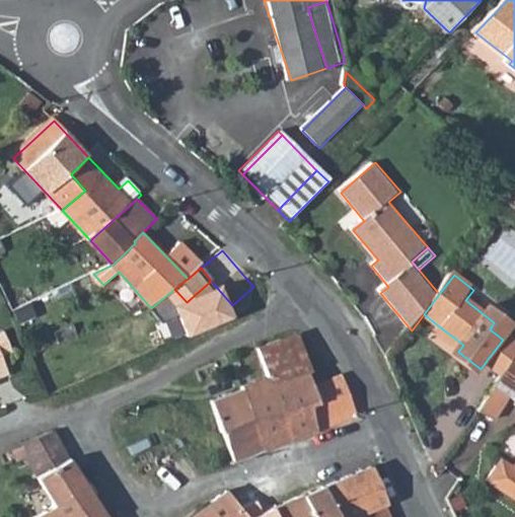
[(159,323),(187,302),(174,289),(151,308),(159,323)]
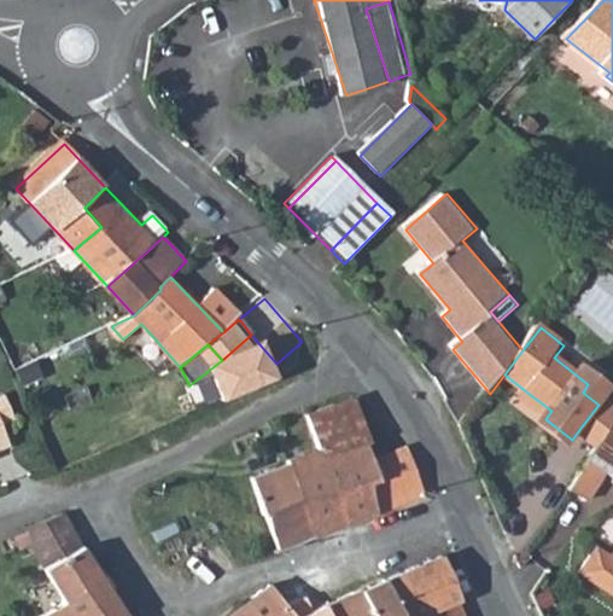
[(577,376),(588,384),(583,393),(599,405),(611,389),(583,368),(577,376)]
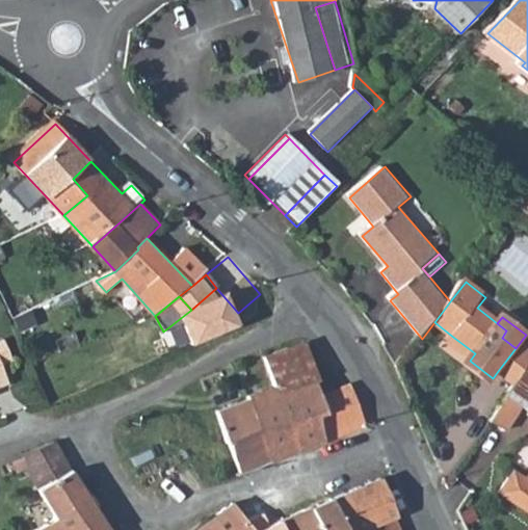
[(0,392),(16,387),(5,364),(17,360),(16,358),(6,337),(6,336),(0,337),(0,392)]
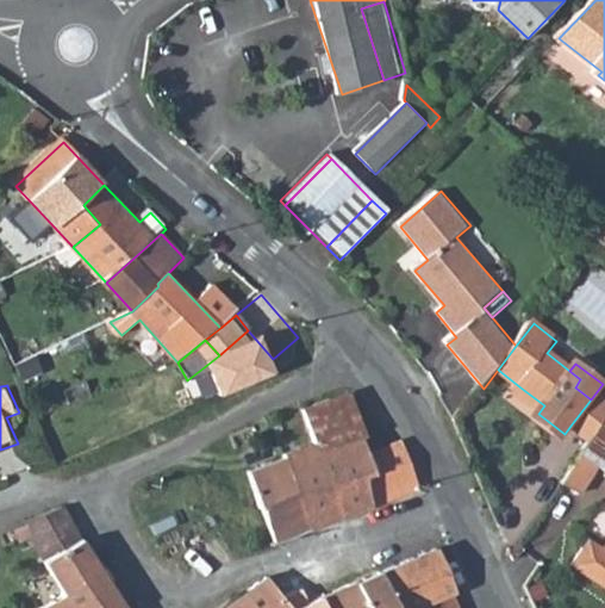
[(544,405),(521,388),(515,395),(538,414),(544,405)]
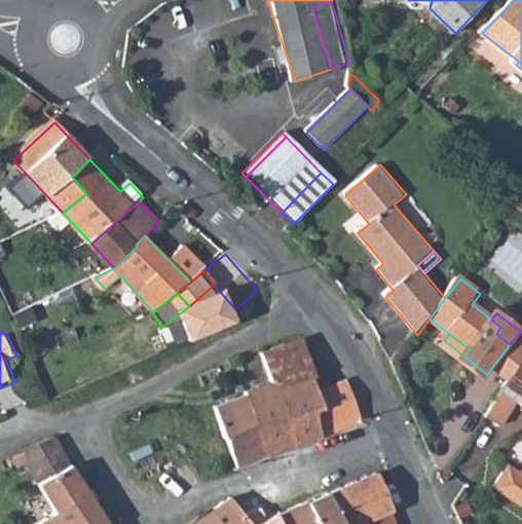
[(249,396),(271,456),(324,437),(313,411),(323,408),(320,394),(313,378),(317,374),(303,340),(264,354),(274,385),(248,393),(249,396)]
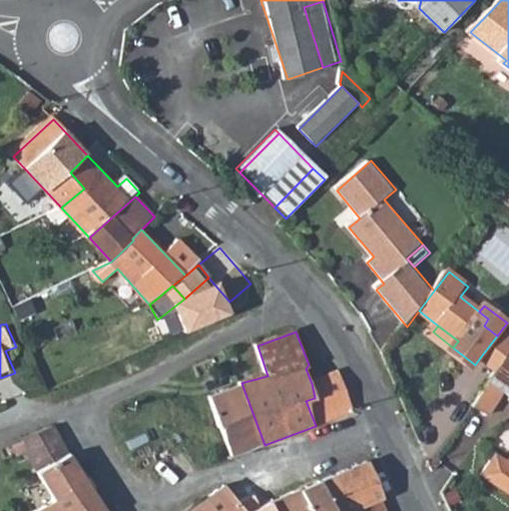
[(497,336),(480,358),(497,371),(508,354),(508,345),(497,336)]
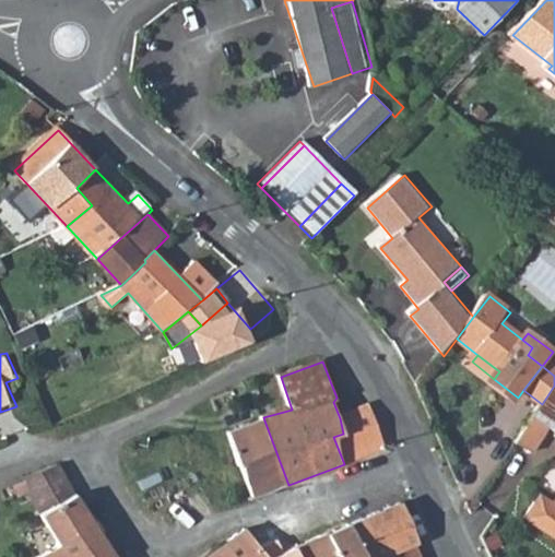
[(551,426),(554,428),(554,386),(542,404),(535,415),(551,426)]
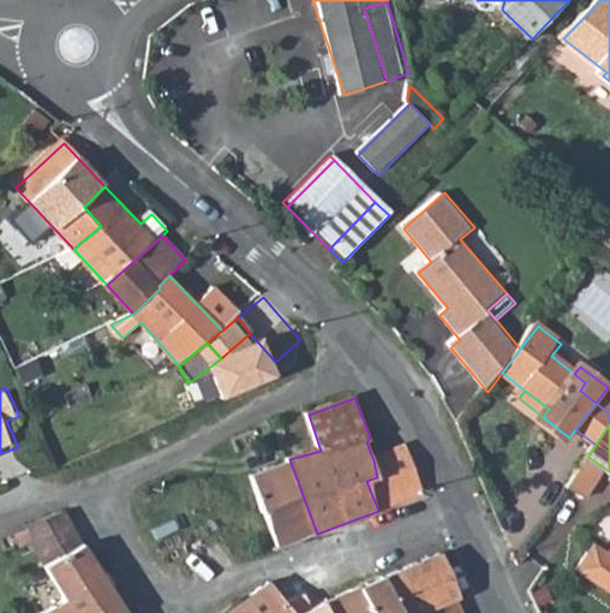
[(378,511),(426,493),(410,448),(374,460),(377,477),(366,481),(378,511)]
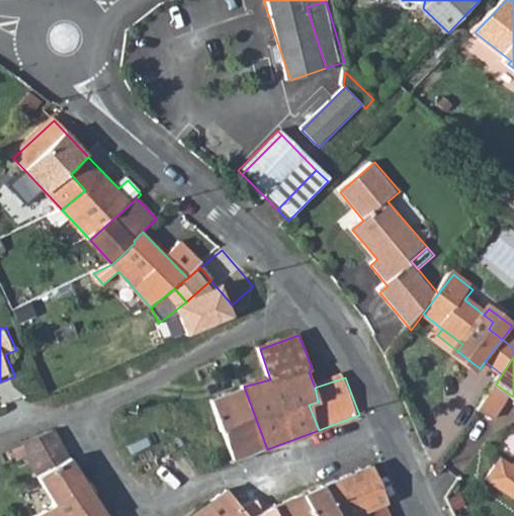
[(510,395),(496,384),(480,409),(494,419),(510,395)]
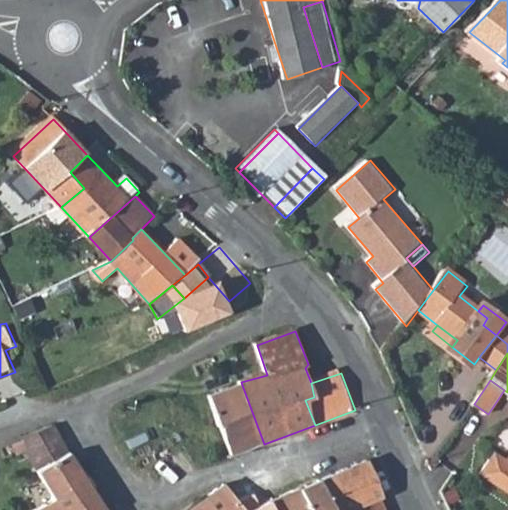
[(242,385),(211,396),(218,417),(213,419),(215,424),(219,422),(222,428),(223,427),(234,456),(264,444),(242,385)]
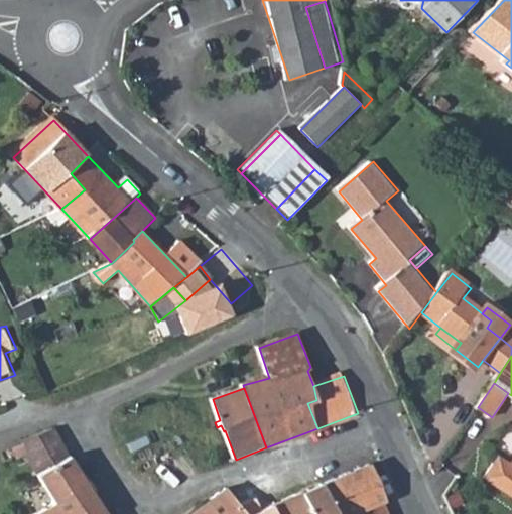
[(14,447),(21,459),(29,455),(58,503),(40,513),(108,513),(54,429),(14,447)]
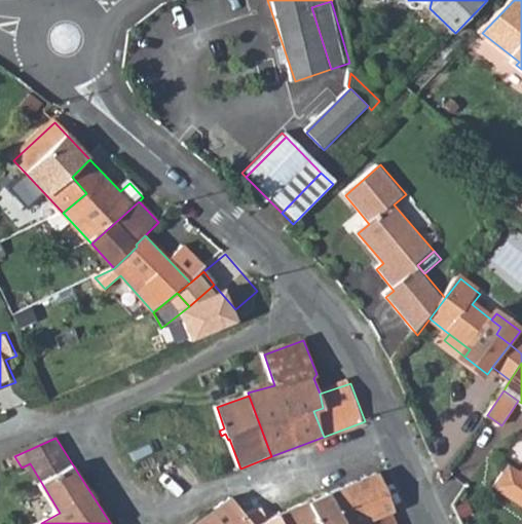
[(521,473),(512,465),(497,488),(521,503),(521,473)]
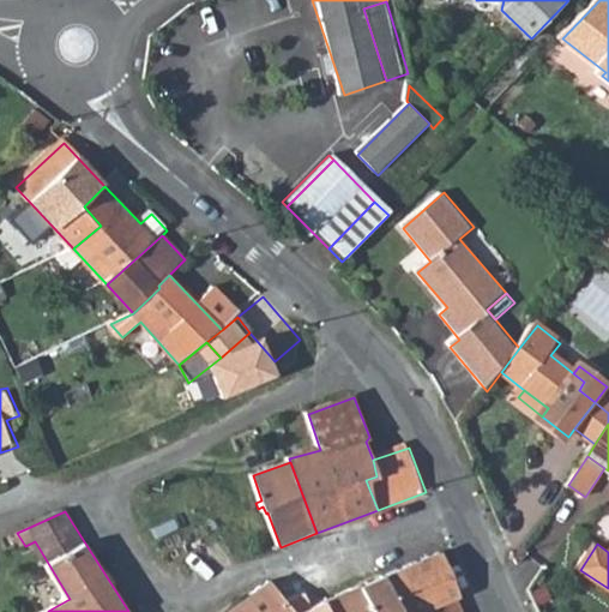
[(463,611),(458,598),(460,597),(442,553),(386,577),(399,611),(463,611)]
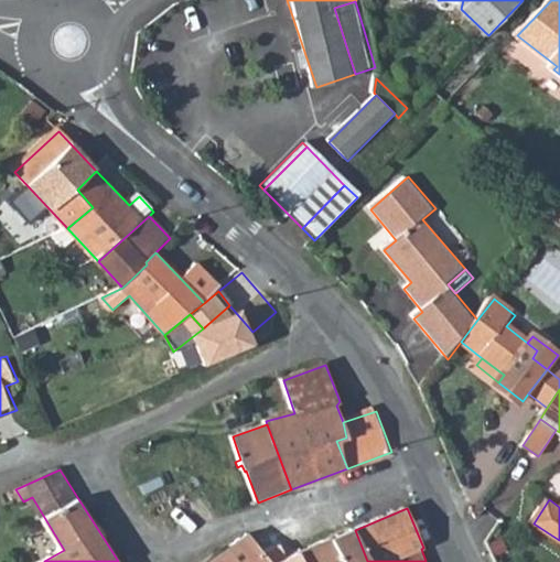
[(367,561),(355,530),(332,540),(340,561),(367,561)]
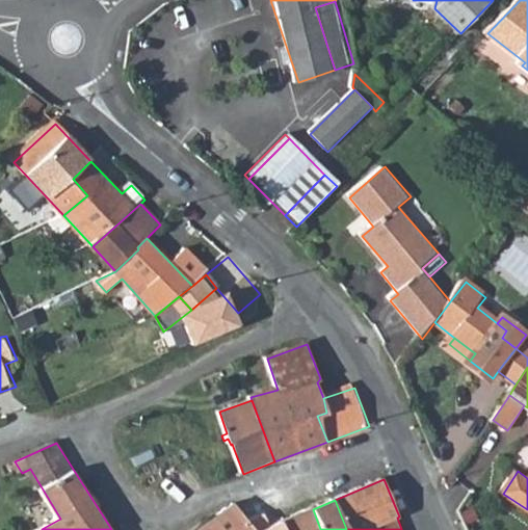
[(254,529),(249,523),(236,505),(202,529),(254,529)]
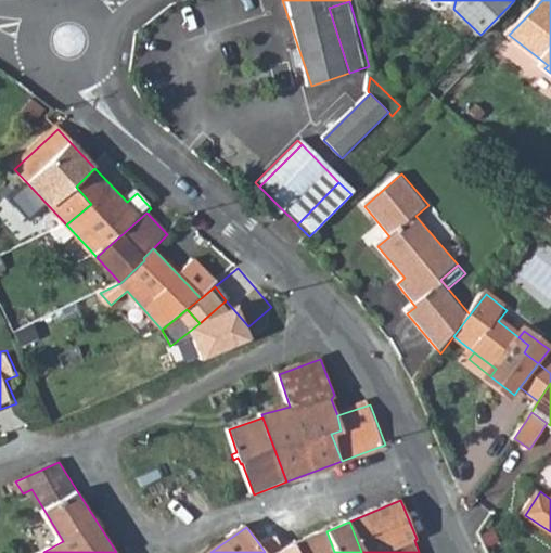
[(296,544),(299,552),(334,552),(327,531),(296,544)]
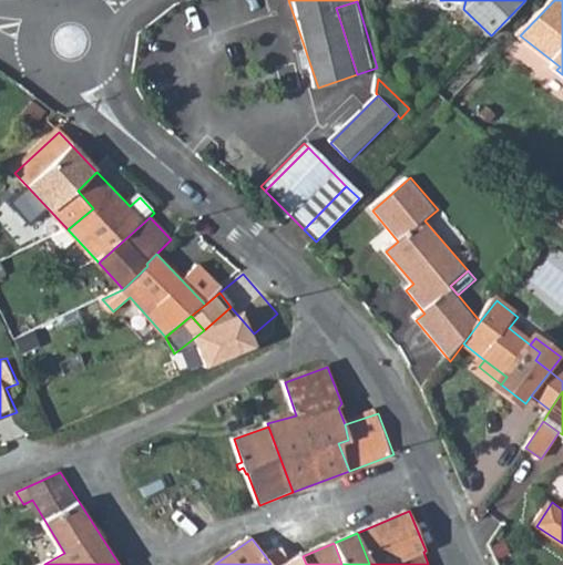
[(266,557),(270,564),(306,564),(303,556),(285,563),(279,552),(266,557)]
